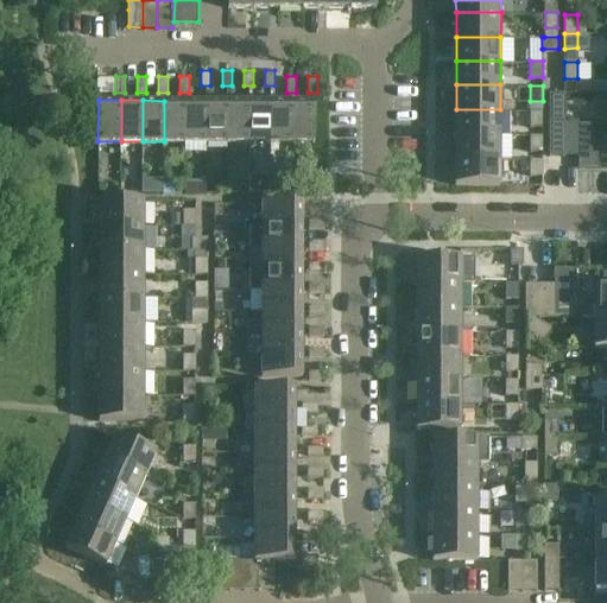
[(185,141),(185,101),(164,101),(164,141),(185,141)]
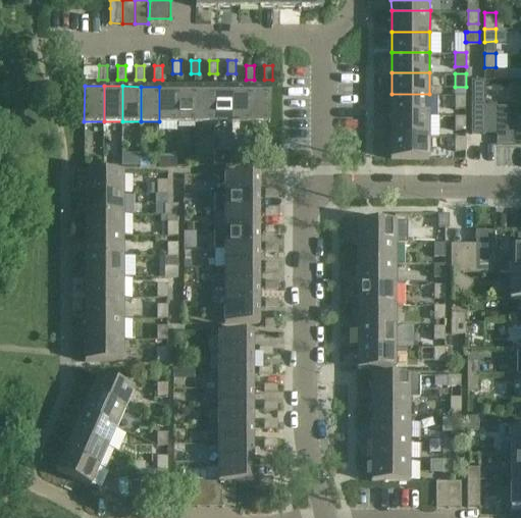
[(159,87),(159,121),(177,121),(177,87),(159,87)]
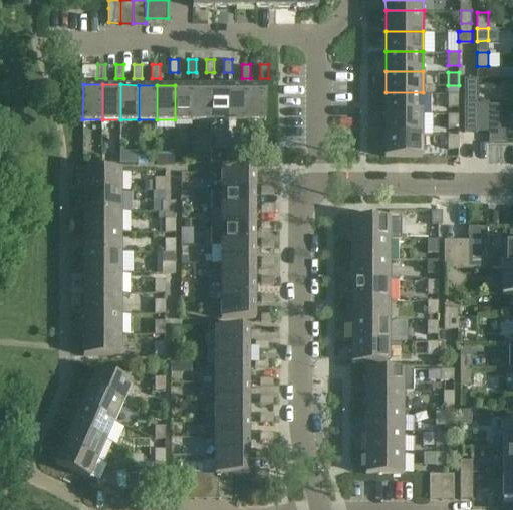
[(175,85),(175,119),(193,119),(193,85),(175,85)]
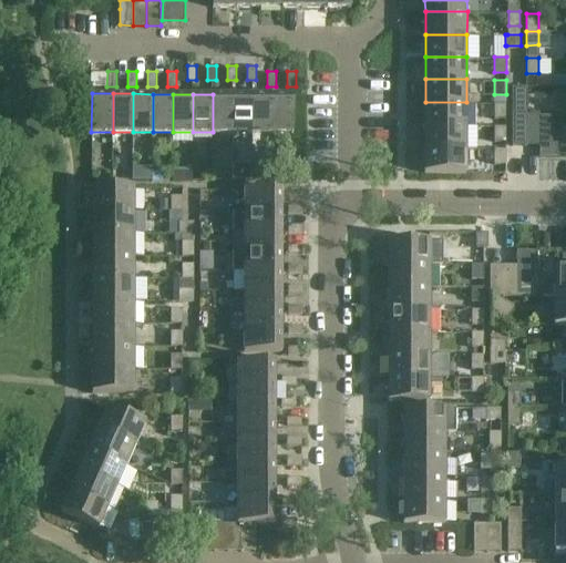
[(213,94),(213,132),(233,132),(233,94),(213,94)]
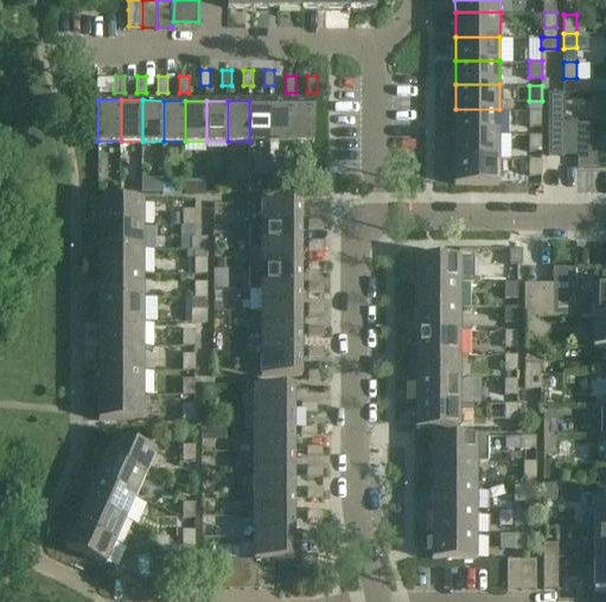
[(270,141),(270,101),(249,101),(249,141),(270,141)]
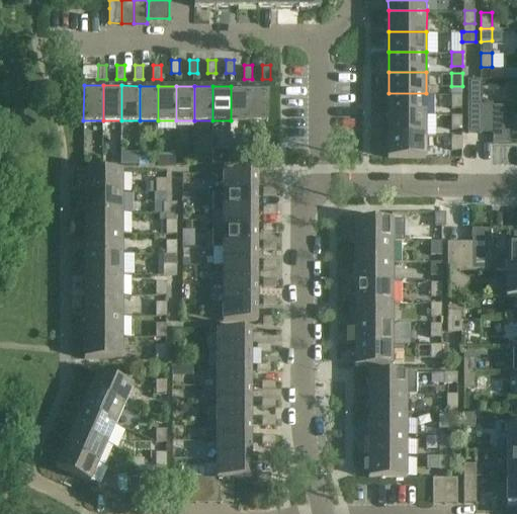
[(231,86),(231,120),(249,120),(249,86),(231,86)]
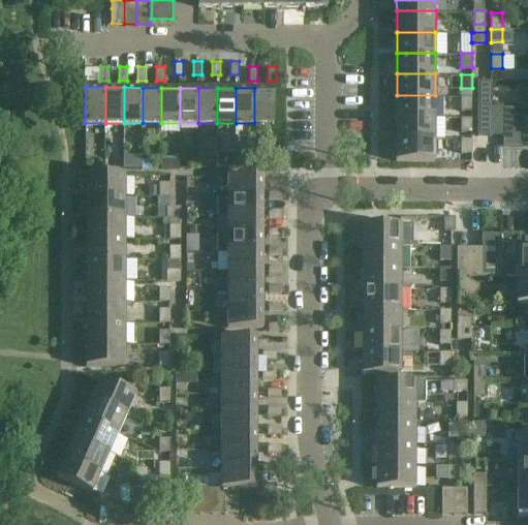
[(254,88),(254,123),(274,123),(274,88),(254,88)]
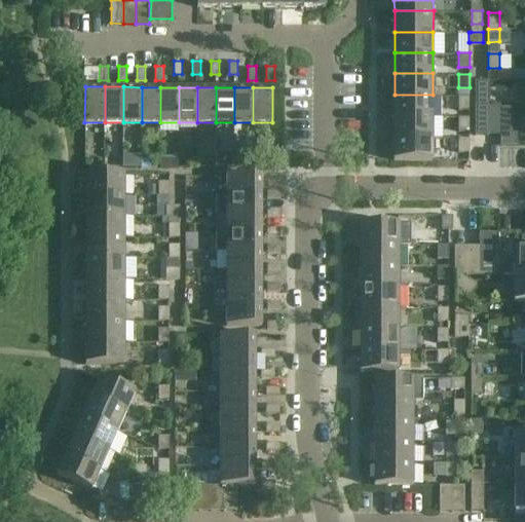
[(433,95),(395,95),(395,115),(433,115),(433,95)]
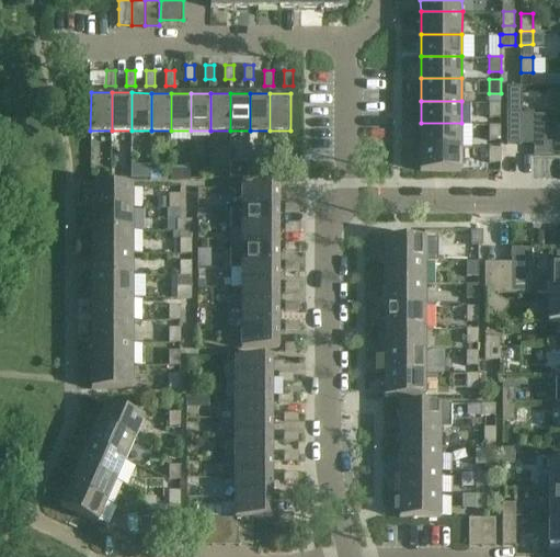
[(489,101),(489,115),(501,115),(501,101),(489,101)]
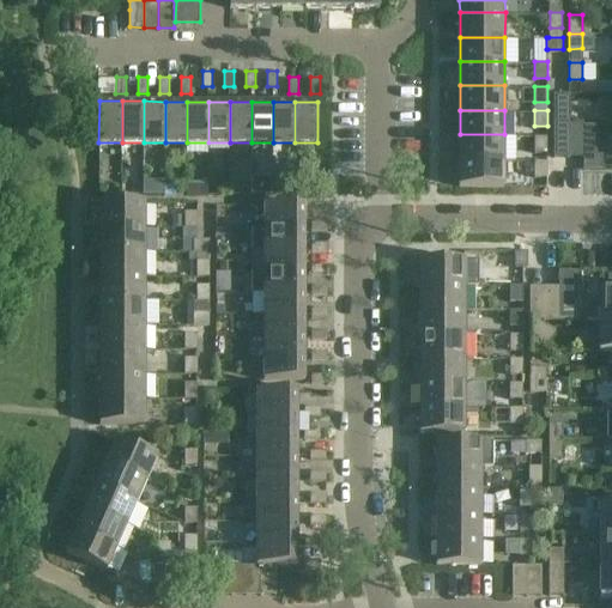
[(568,154),(568,121),(555,121),(555,154),(568,154)]
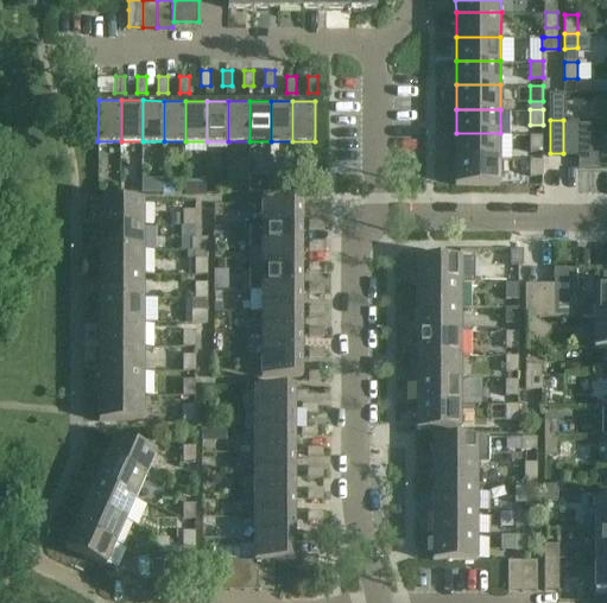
[(563,120),(563,153),(579,153),(579,120),(563,120)]
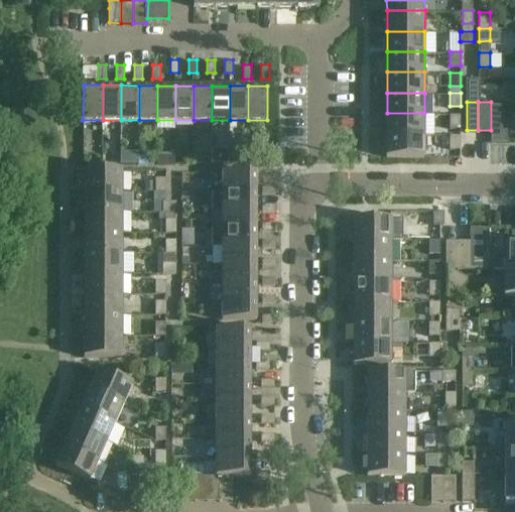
[(424,113),(387,113),(387,134),(424,134),(424,113)]
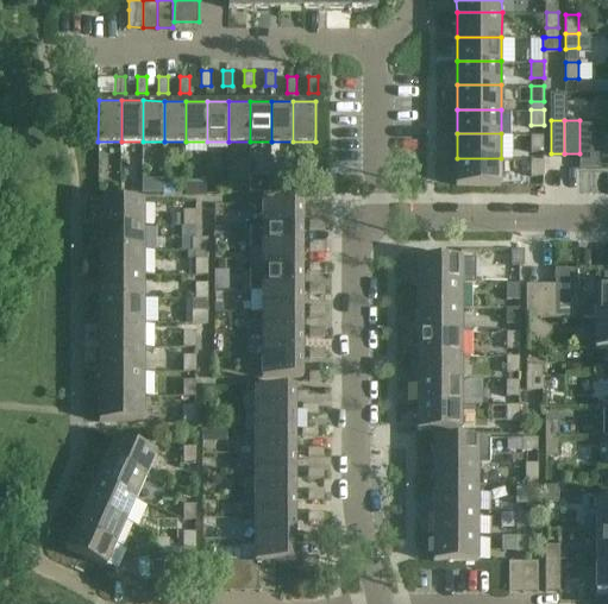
[(531,150),(544,150),(544,133),(531,133),(531,150)]
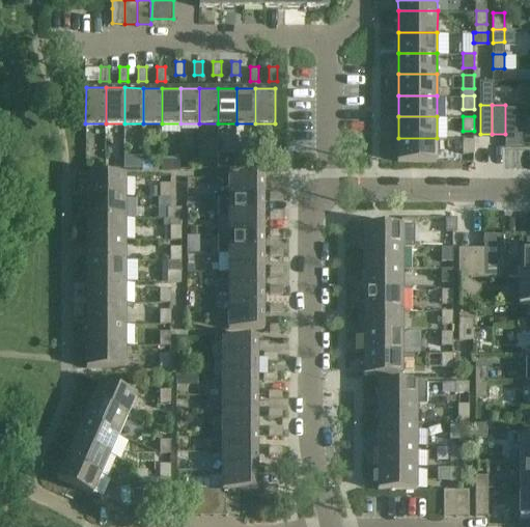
[(437,138),(398,138),(398,160),(437,160),(437,138)]
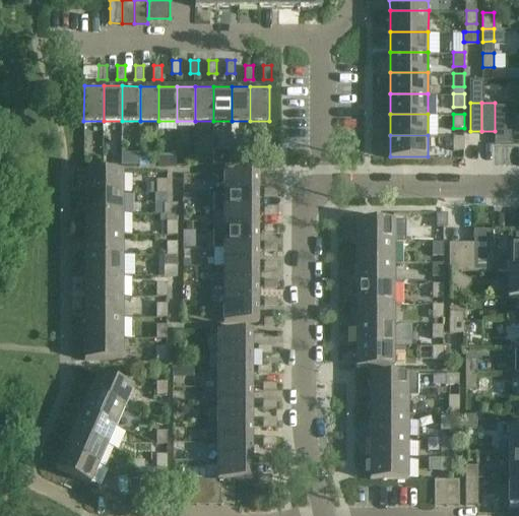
[(453,148),(464,148),(464,135),(453,135),(453,148)]
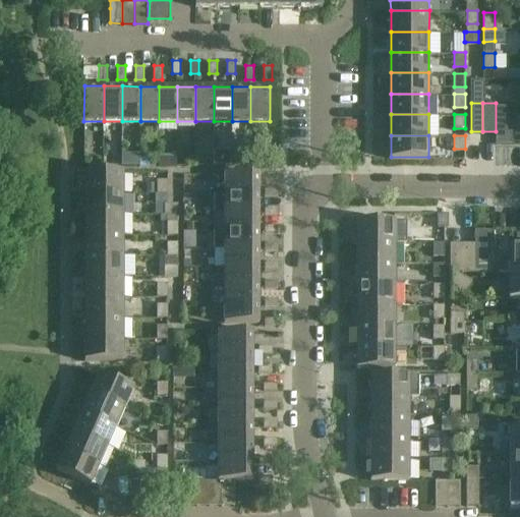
[(150,155),(140,155),(140,164),(150,164),(150,155)]
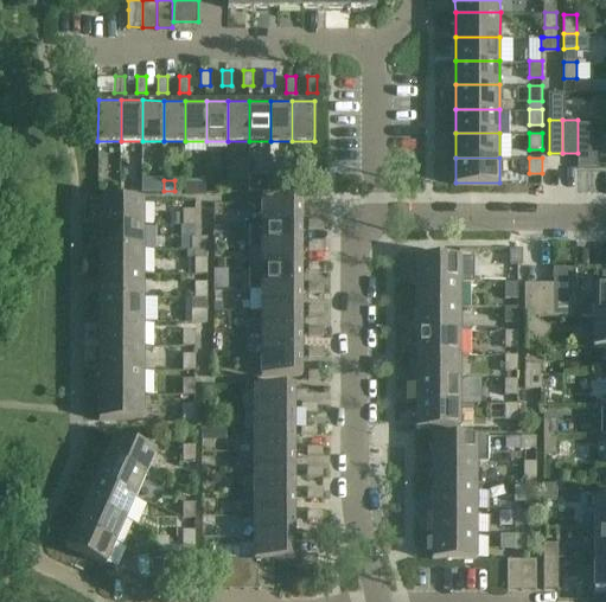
[(145,198),(100,197),(100,223),(145,223),(145,198)]
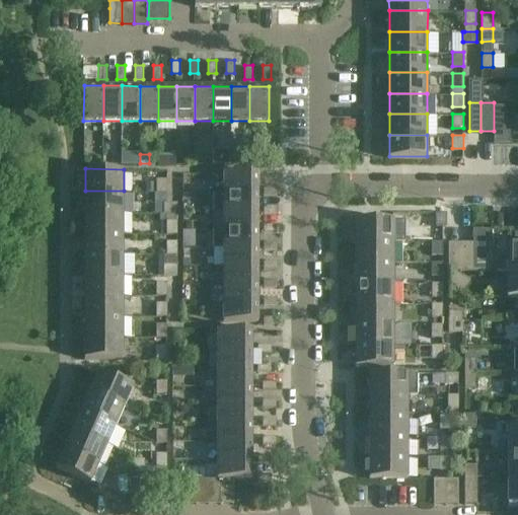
[(257,171),(223,171),(223,191),(257,191),(257,171)]
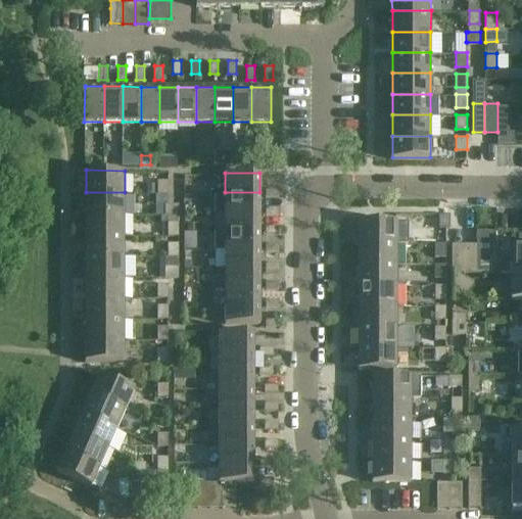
[(157,192),(169,192),(169,179),(157,179),(157,182),(157,192)]
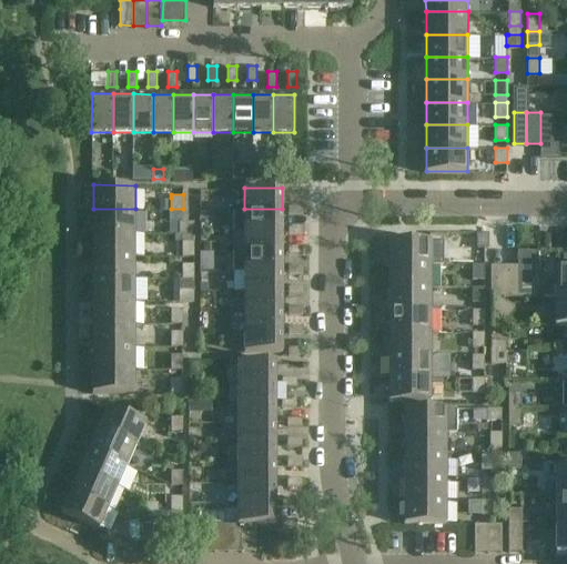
[(171,198),(160,198),(160,209),(171,209),(171,198)]
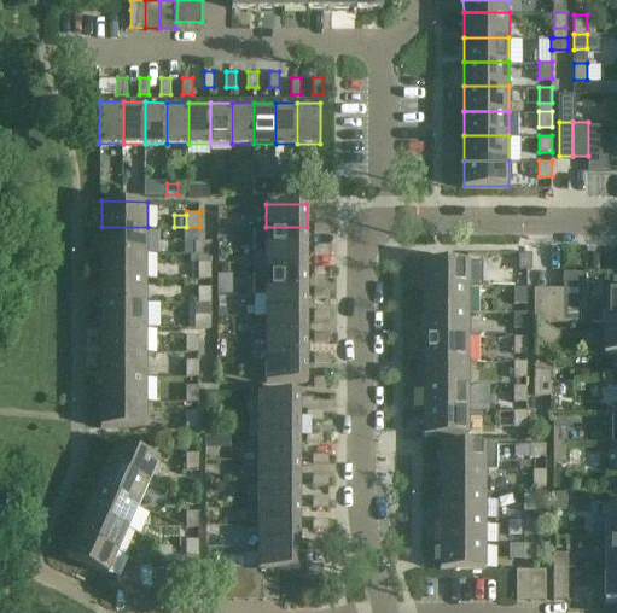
[(102,251),(147,252),(147,227),(102,227),(102,251)]
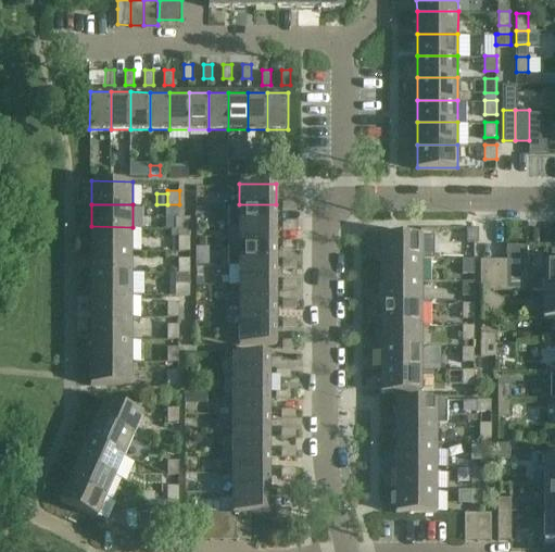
[(239,204),(228,204),(228,224),(229,224),(239,224),(276,224),(276,204),(239,204)]
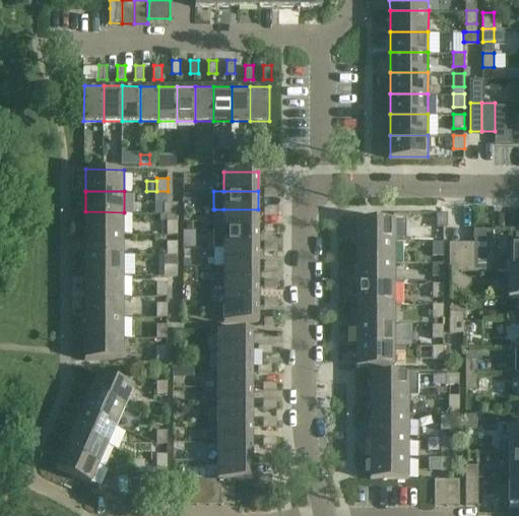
[(165,201),(165,212),(178,212),(178,201),(165,201)]
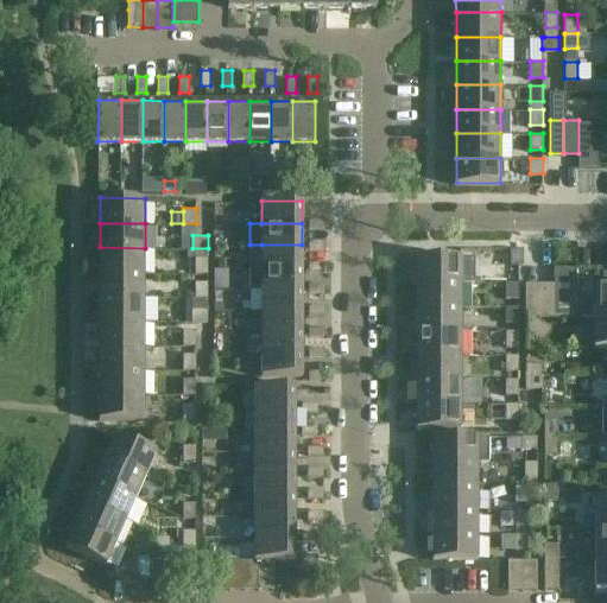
[(309,240),(309,249),(326,249),(326,240),(309,240)]
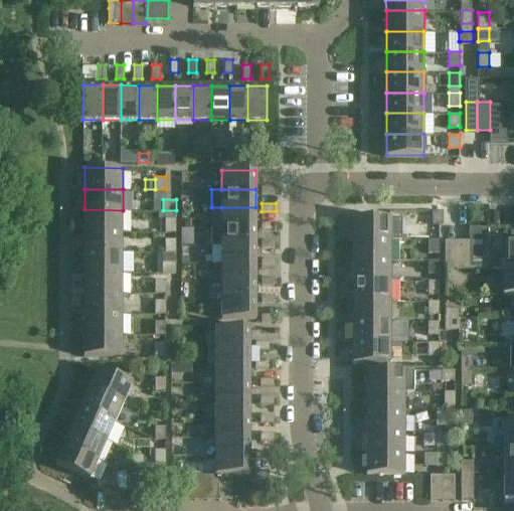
[(255,207),(221,207),(221,225),(255,225),(255,207)]
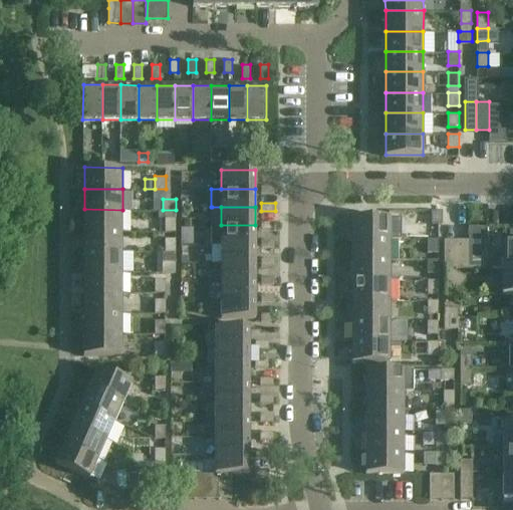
[(122,210),(84,209),(84,230),(122,230),(122,210)]
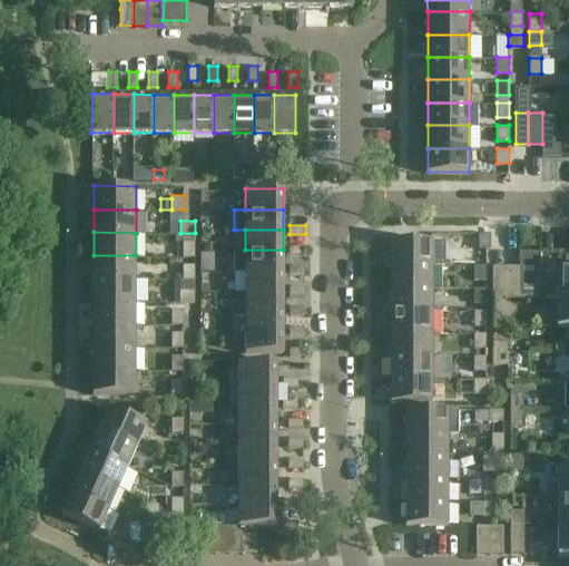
[(479,246),(487,246),(491,246),(491,232),(479,232),(479,246)]
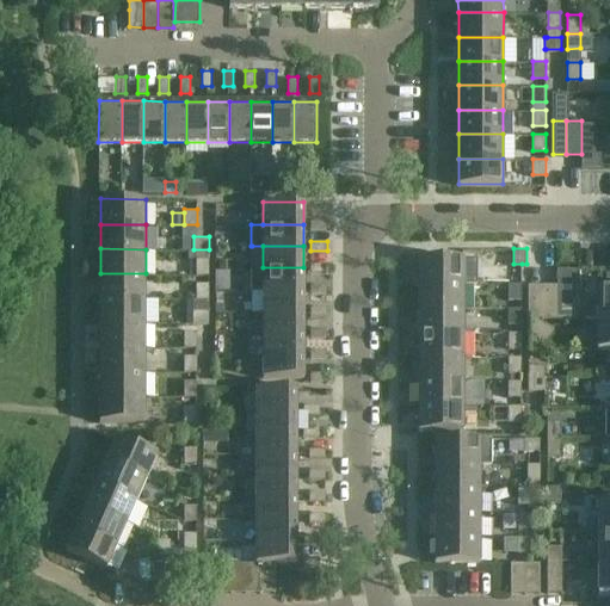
[(419,283),(464,283),(464,257),(419,257),(419,283)]
